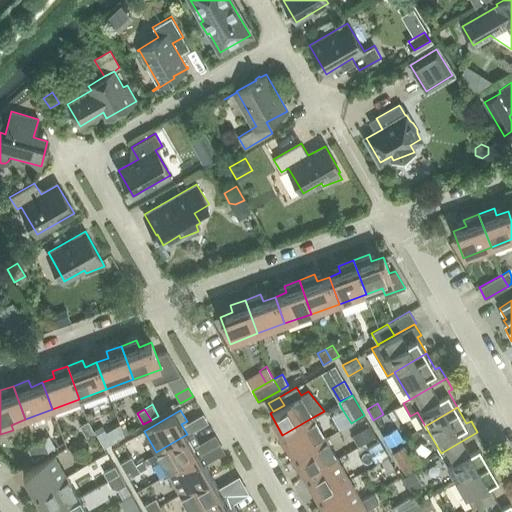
[(87,420),(94,432),(101,427),(95,416),(87,420)]
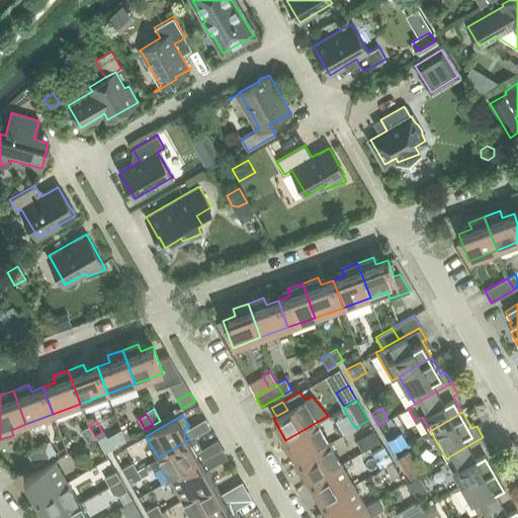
[(285,440),(286,440),(280,443),(287,455),(292,452),(297,460),(329,443),(317,422),(285,440)]
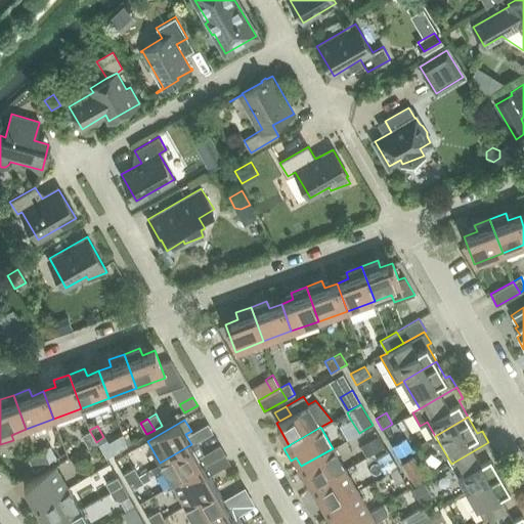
[(96,442),(89,430),(82,435),(88,446),(96,442)]
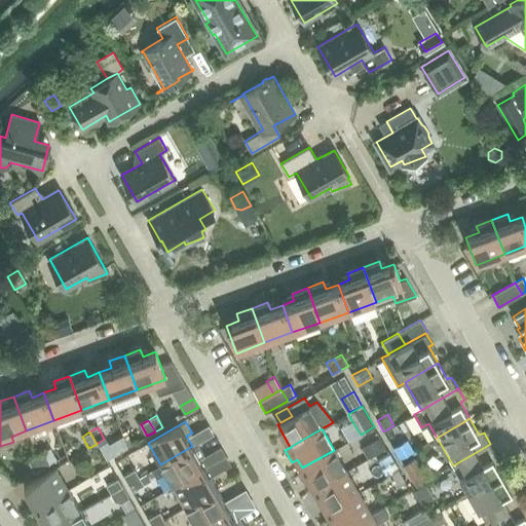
[(408,440),(393,448),(400,458),(414,450),(408,440)]
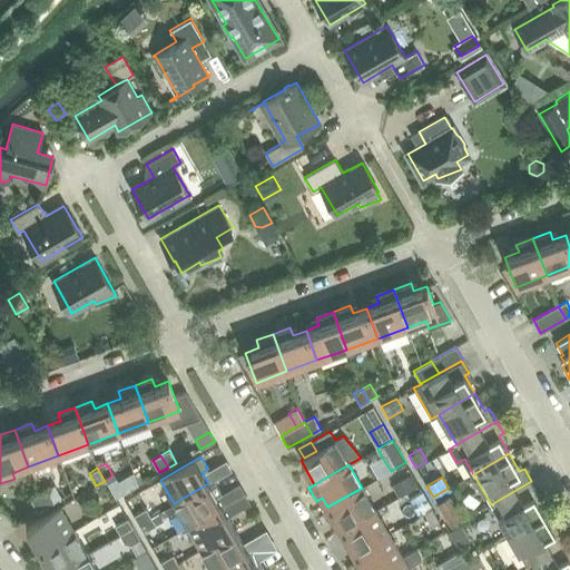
[(116,498),(125,492),(118,481),(116,478),(107,483),(116,498)]
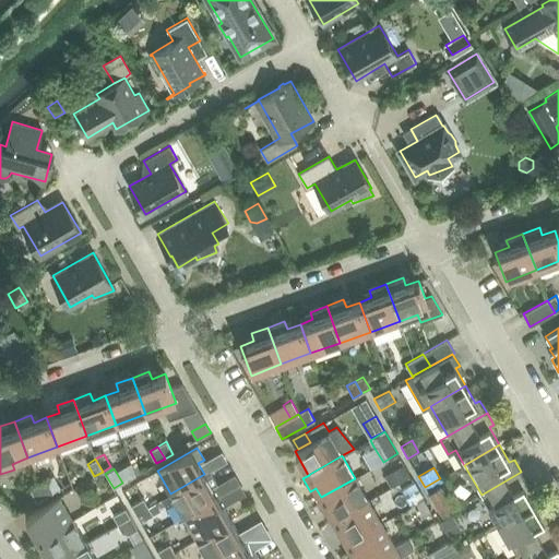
[(527,484),(521,472),(482,495),(498,524),(533,503),(523,486),(527,484)]
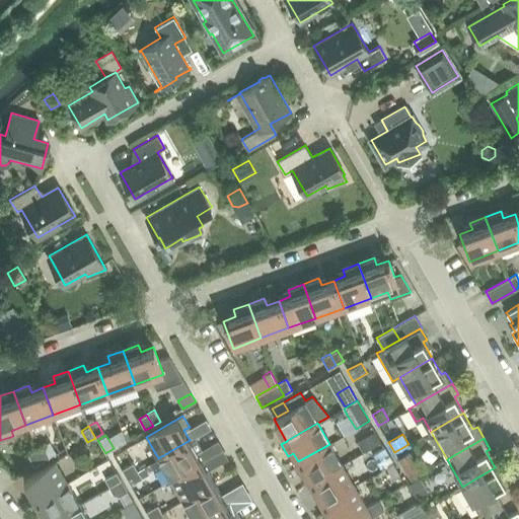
[(155,471),(163,466),(170,479),(202,461),(190,440),(158,458),(150,463),(155,471)]
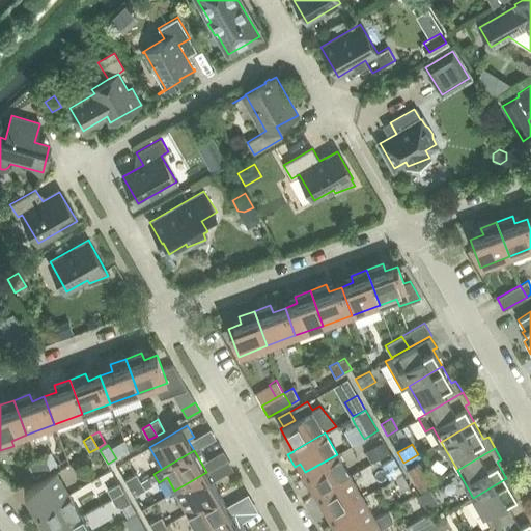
[(312,485),(317,494),(350,475),(337,454),(305,472),(306,473),(300,476),(307,488),(312,485)]
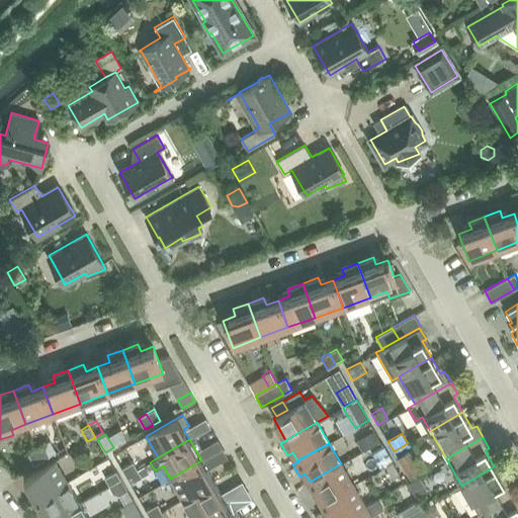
[(35,449),(41,460),(50,456),(42,445),(35,449)]
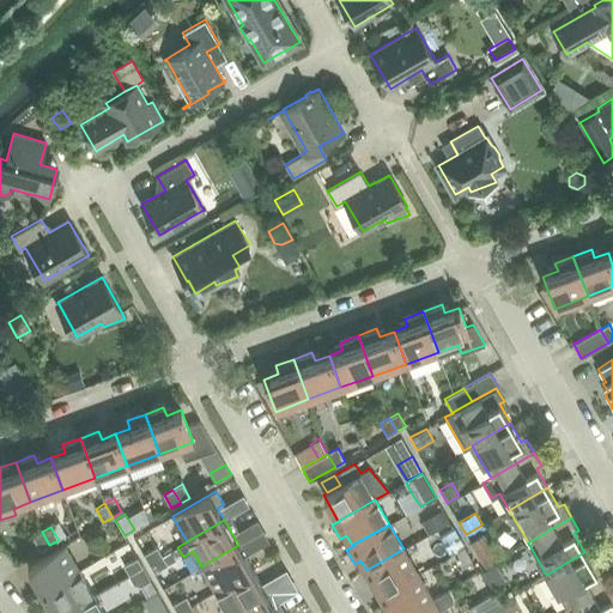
[(453,527),(439,534),(450,554),(463,546),(453,527)]
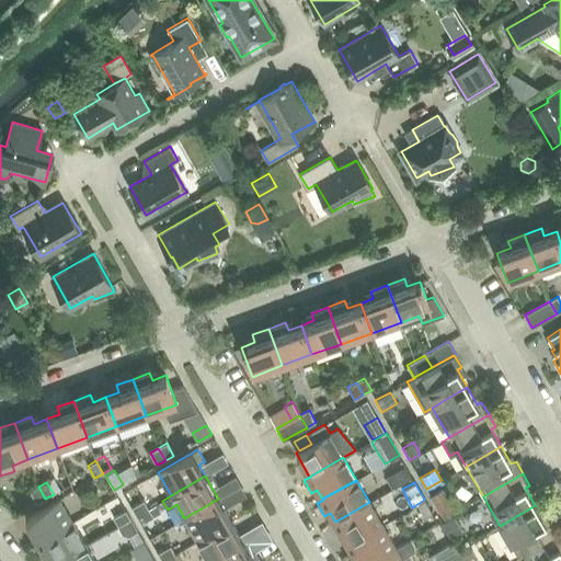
[(45,499),(38,487),(30,491),(37,504),(45,499)]
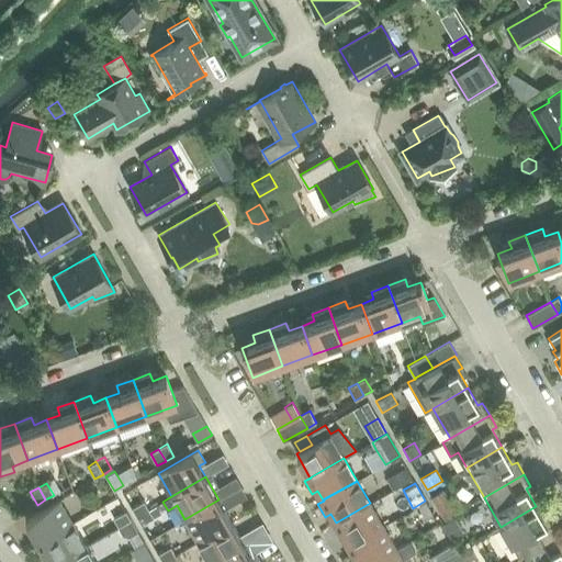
[(444,490),(430,496),(444,519),(457,513),(444,490)]
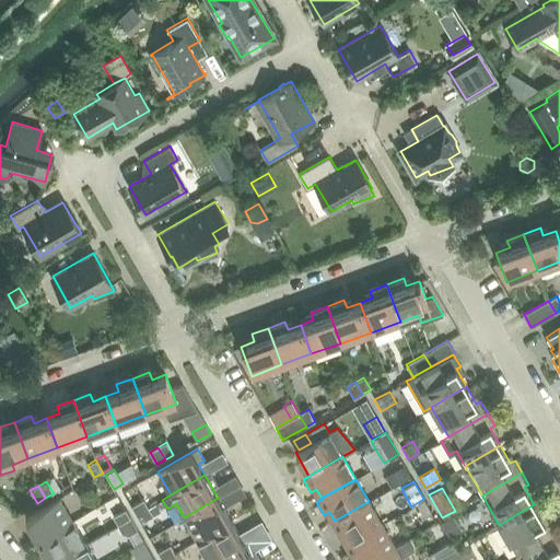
[(59,498),(25,517),(38,540),(72,521),(59,498)]
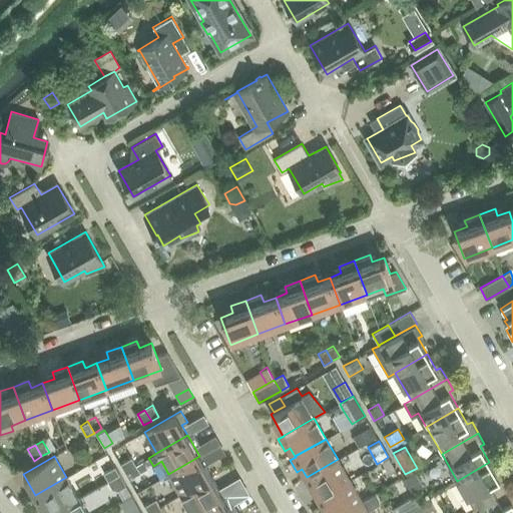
[(211,477),(199,456),(168,474),(180,495),(211,477)]
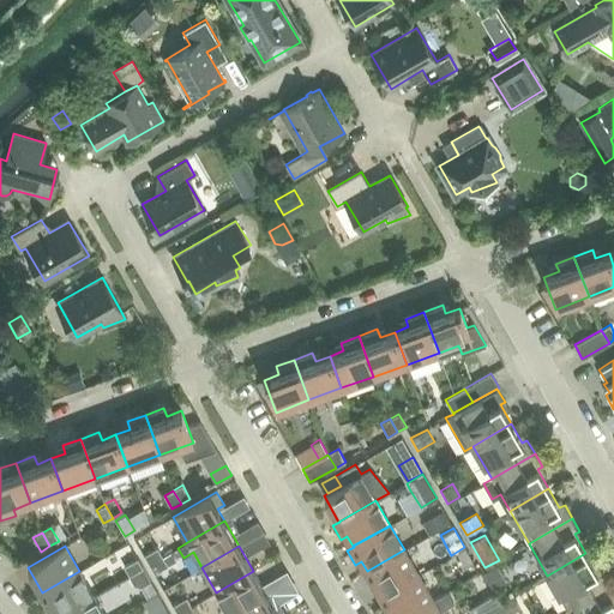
[(149,565),(163,557),(157,547),(144,555),(149,565)]
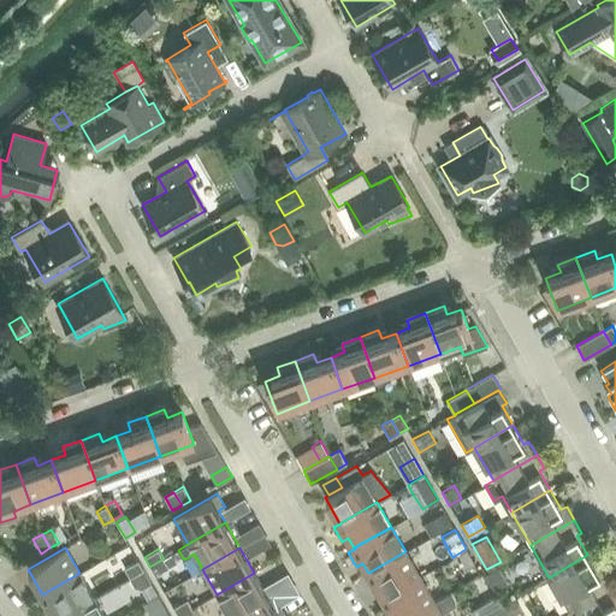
[(467,550),(458,555),(466,568),(474,563),(467,550)]
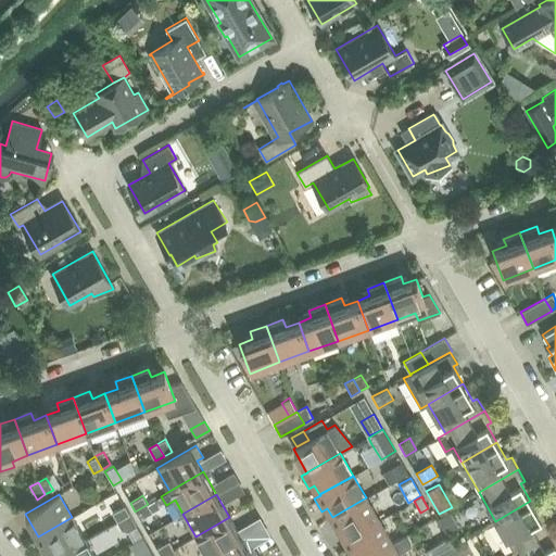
[(379,520),(366,497),(332,517),(345,540),(379,520)]
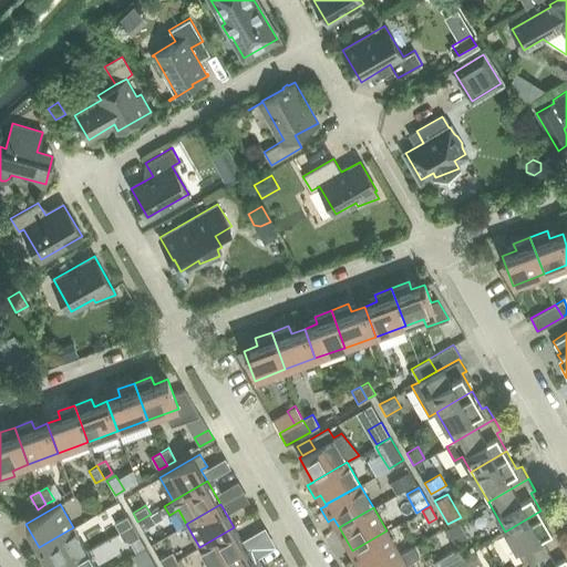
[(156,511),(151,514),(155,523),(161,518),(156,511)]
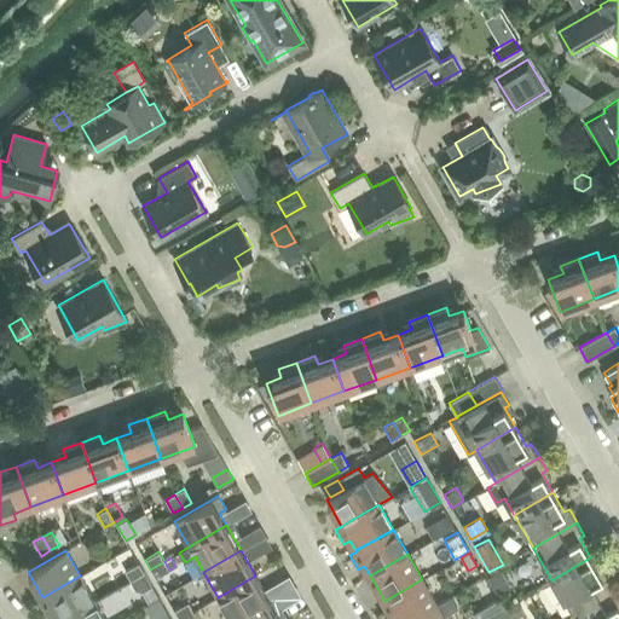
[(602,577),(590,557),(551,580),(571,613),(614,588),(607,574),(602,577)]
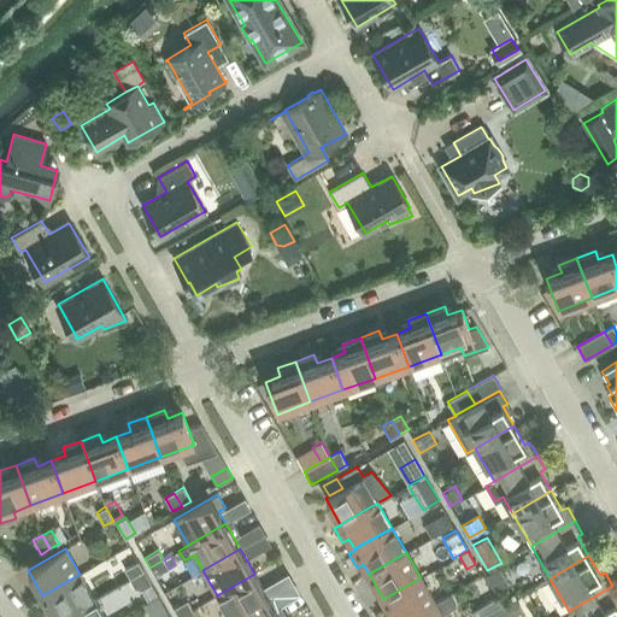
[(164,559),(150,568),(156,576),(169,569),(164,559)]
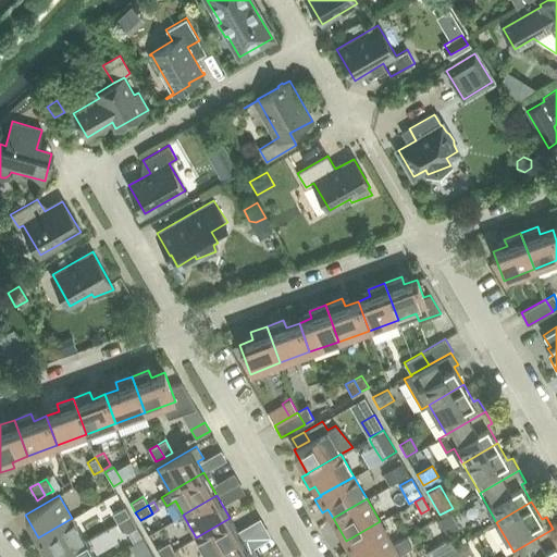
[(130,516),(125,507),(112,514),(118,522),(130,516)]
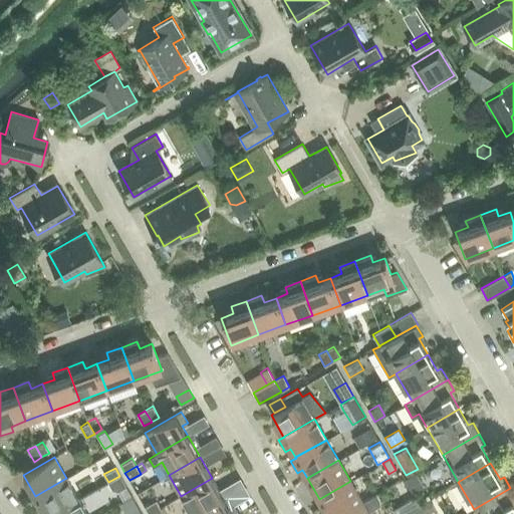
[(417,473),(406,480),(414,492),(425,486),(417,473)]
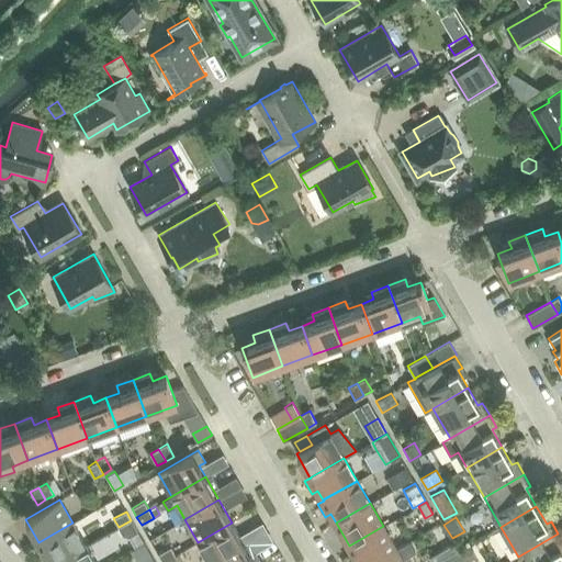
[(131,520),(119,527),(123,536),(130,537),(137,531),(131,520)]
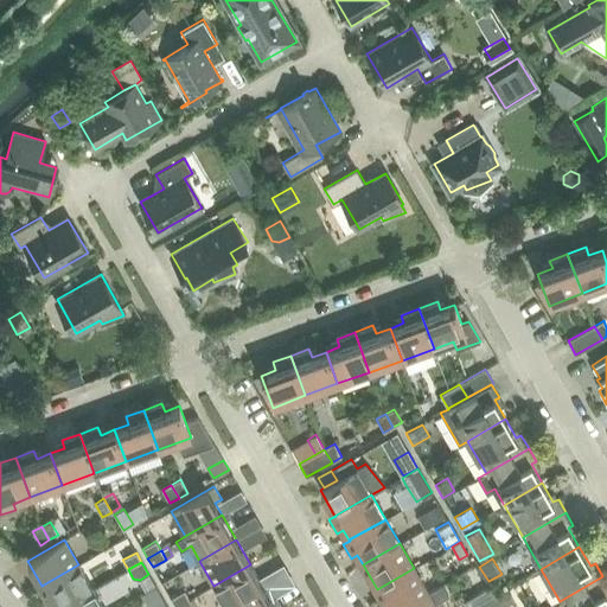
[(62,606),(93,589),(78,564),(42,586),(53,606),(62,606)]
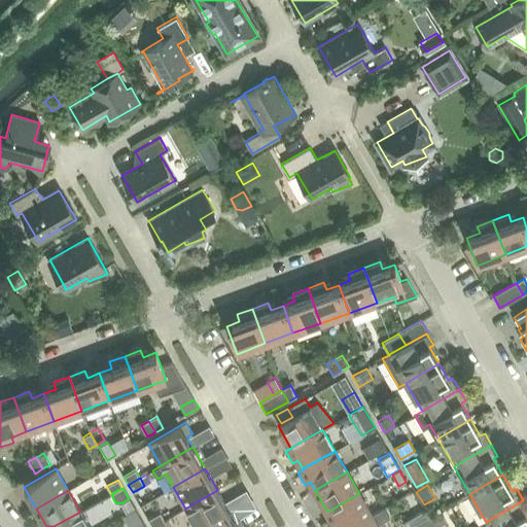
[(202,526),(230,512),(217,490),(185,508),(196,526),(202,526)]
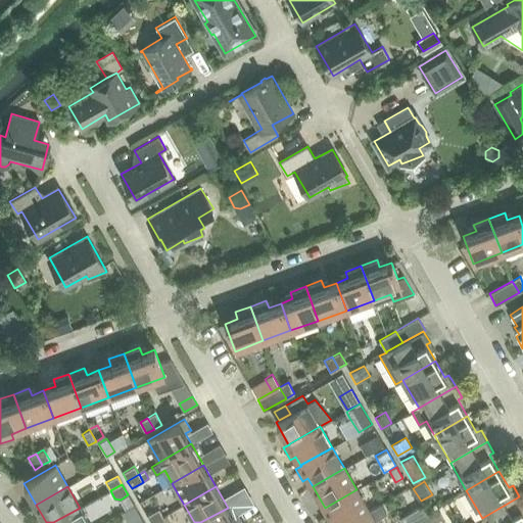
[(347,522),(369,511),(357,489),(325,508),(333,522),(347,522)]
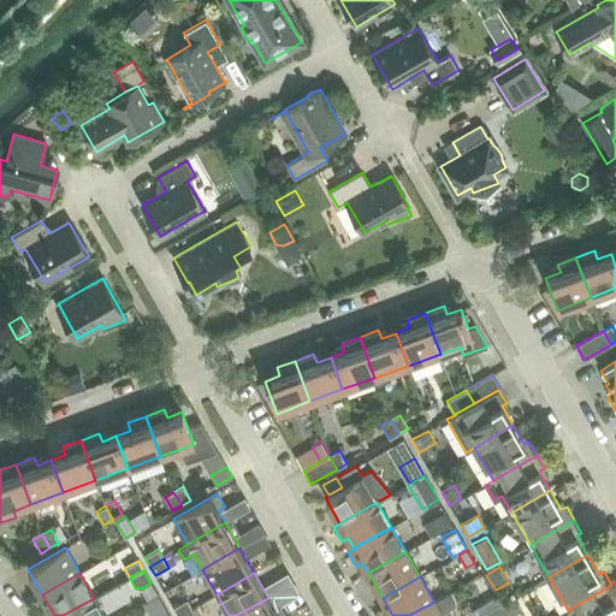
[(615,599),(615,592),(611,585),(568,610),(570,615),(615,615),(615,604),(614,602),(615,599)]
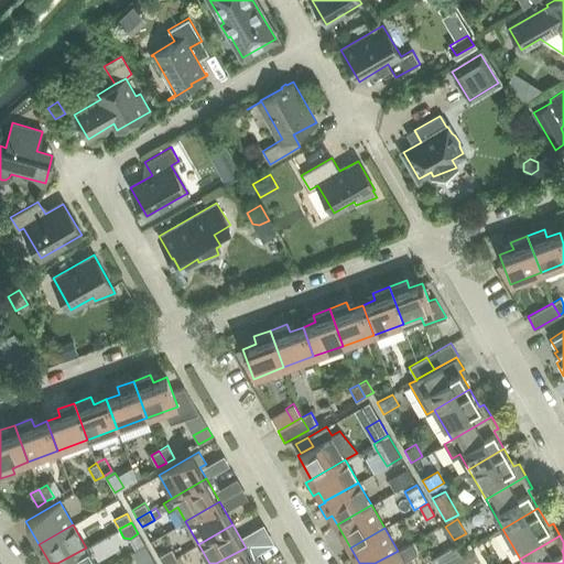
[(415,553),(410,543),(398,551),(375,563),(405,563),(403,561),(415,553)]
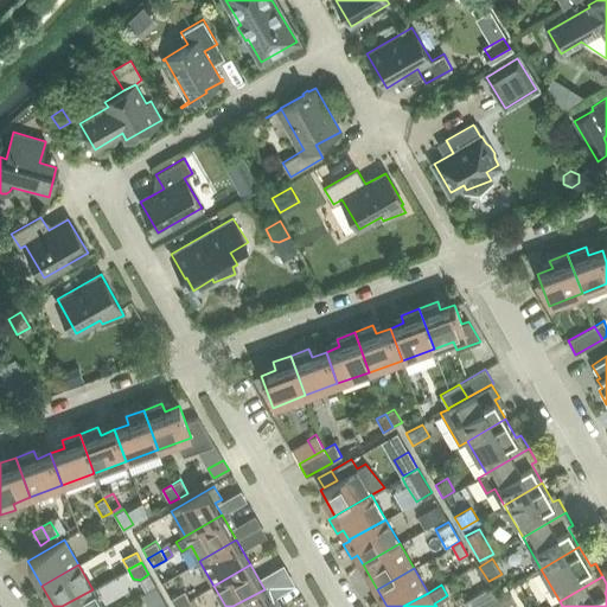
[(490,587),(464,601),(466,606),(484,606),(498,600),(490,587)]
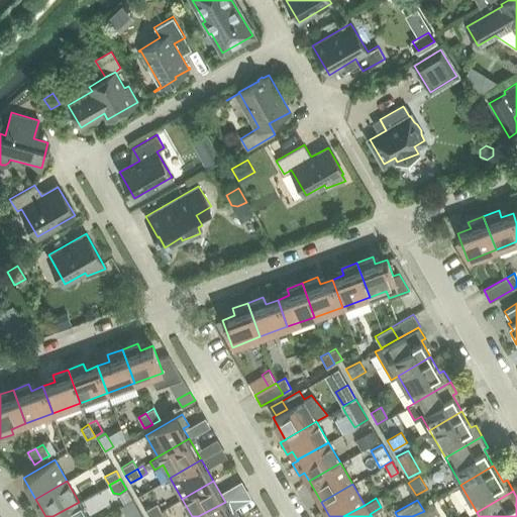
[(432,501),(422,506),(428,516),(438,512),(432,501)]
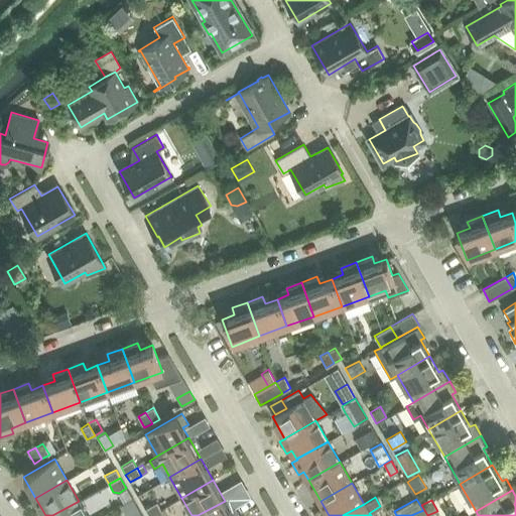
[(88,515),(79,501),(52,515),(88,515)]
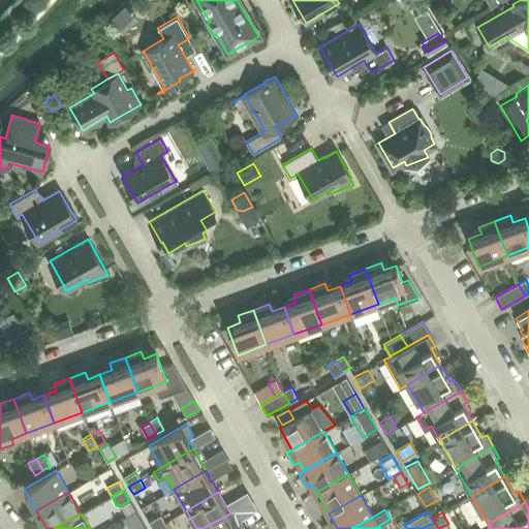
[(230,514),(203,528),(246,528),(241,520),(238,521),(237,519),(235,521),(230,514)]
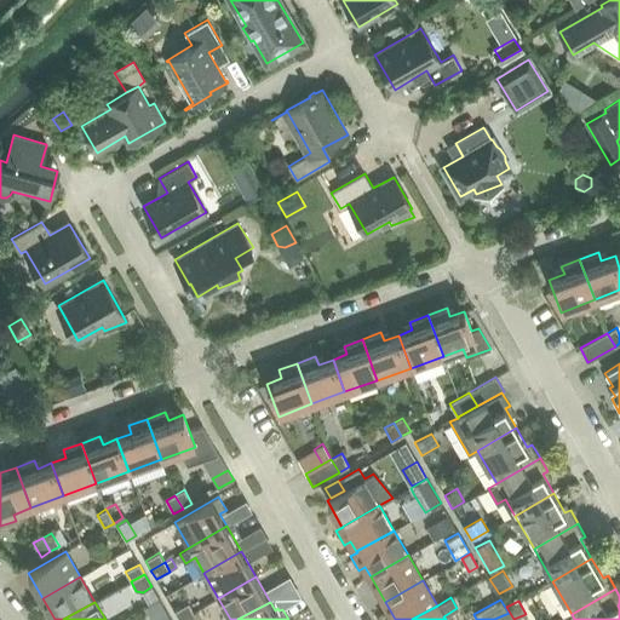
[(179,619),(194,613),(188,603),(174,612),(179,619)]
